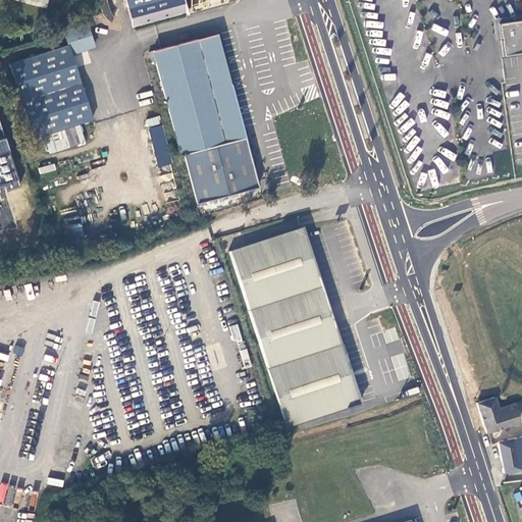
[(178,0),(124,0),(133,28),(183,14),(178,0)]
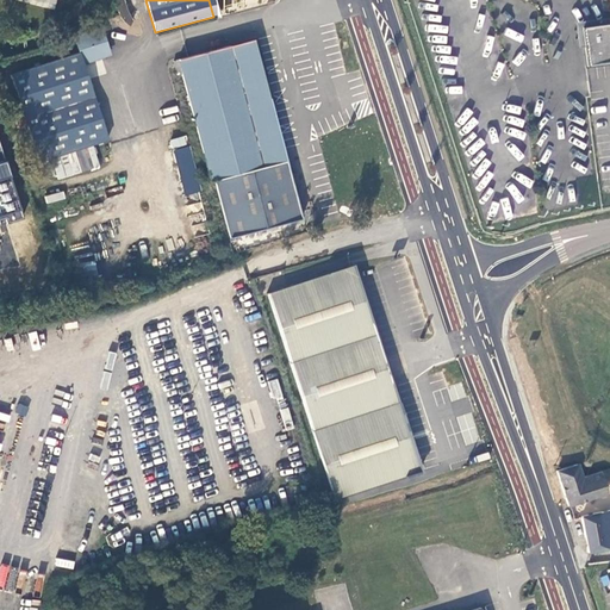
[(609,24),(582,29),(586,67),(609,62),(609,24)]
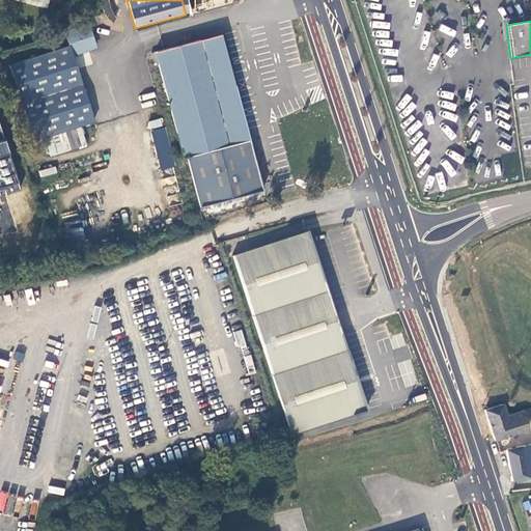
[(21,101),(23,108),(34,141),(93,121),(72,56),(92,49),(94,44),(88,24),(64,31),(68,46),(9,65),(15,82),(18,90),(21,101)]
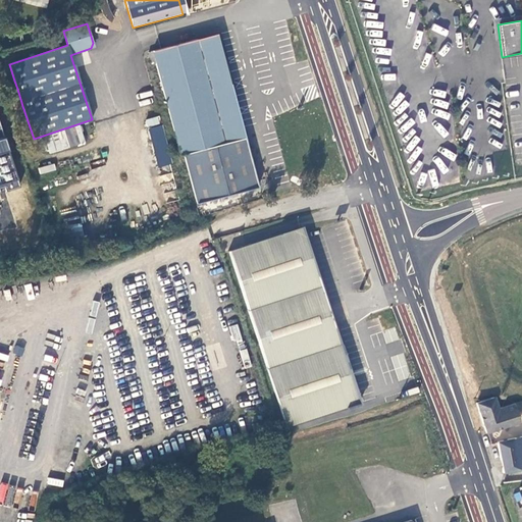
[(183,154),(244,139),(242,128),(216,34),(152,51),(148,52),(150,59),(151,59),(152,64),(155,63),(179,155),(183,154)]
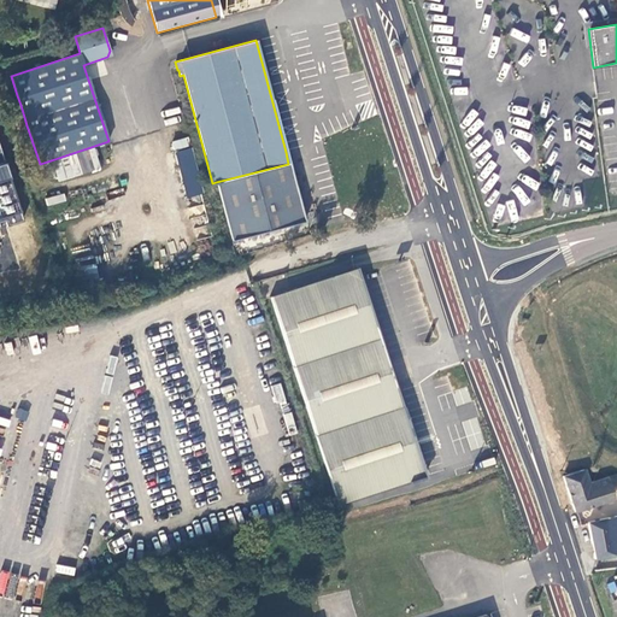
[(11,107),(21,105),(17,95),(7,98),(11,107)]
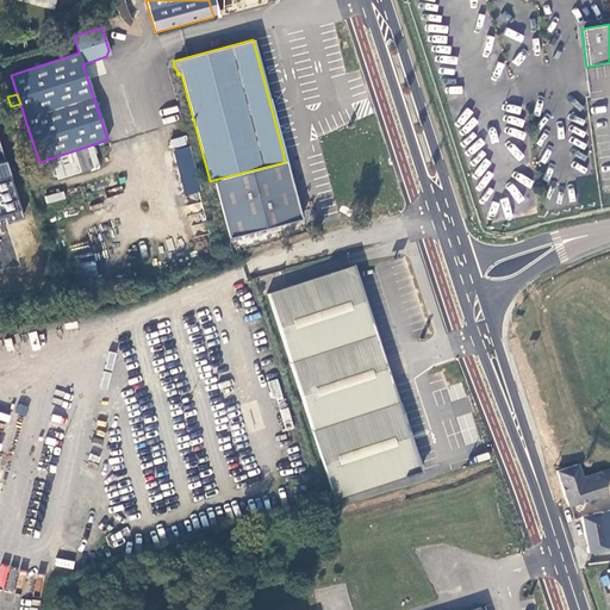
[(18,128),(26,124),(24,116),(14,118),(18,128)]
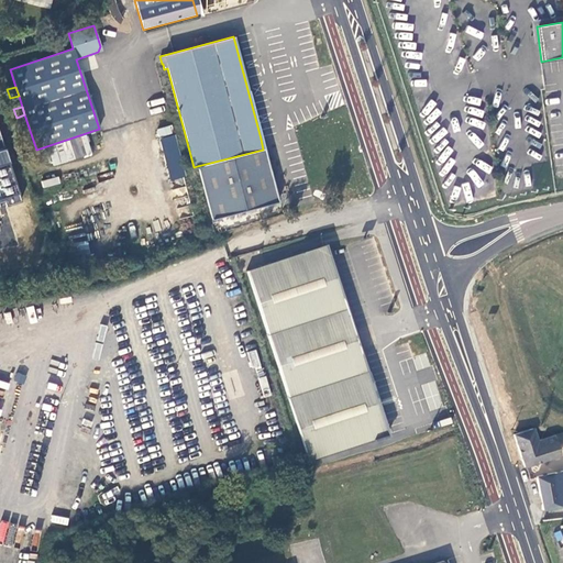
[(0,210),(20,206),(0,121),(0,210)]
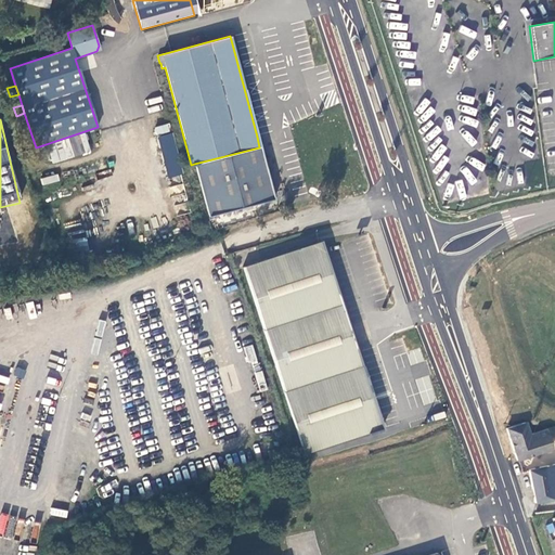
[(157,136),(168,178),(183,173),(172,132),(157,136)]
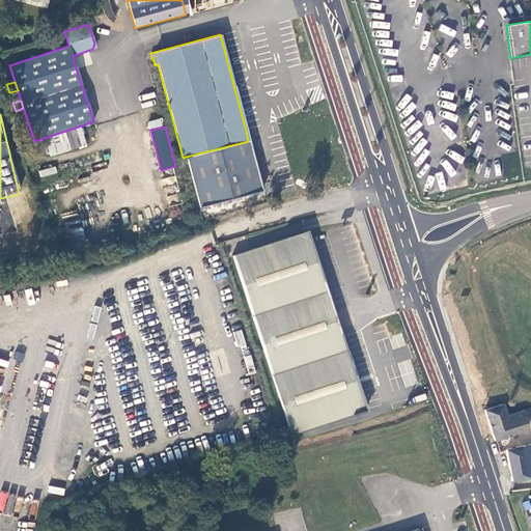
[(261,191),(248,141),(186,157),(199,207),(261,191)]
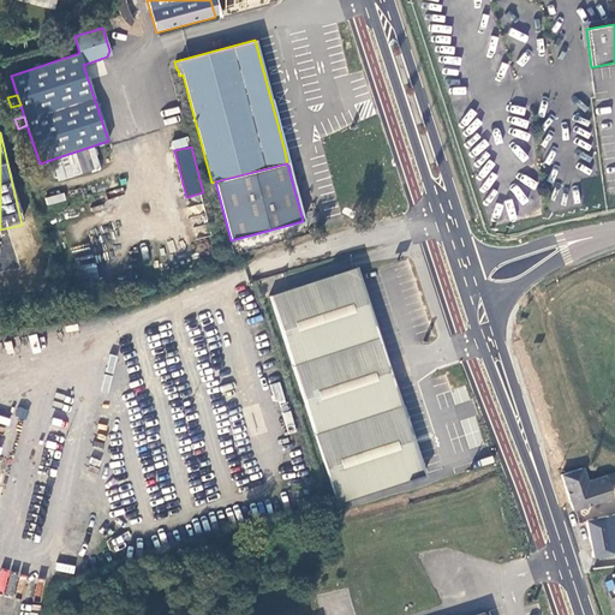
[(46,197),(47,204),(65,201),(64,193),(46,197)]
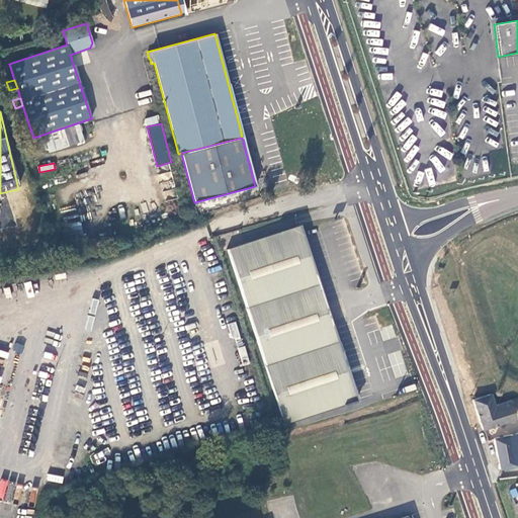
[(80,222),(65,224),(67,242),(82,239),(80,222)]
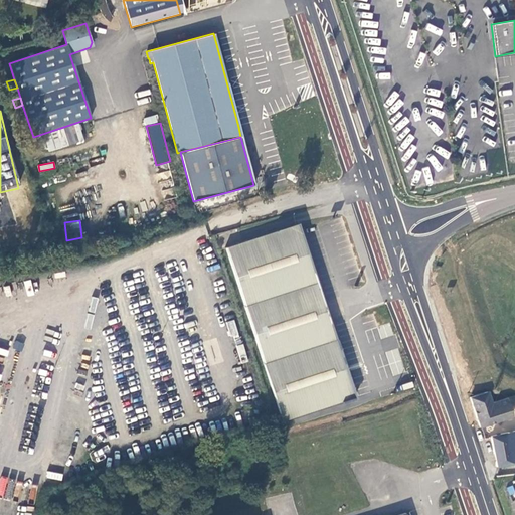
[(224,247),(281,425),(354,397),(299,230),(297,224),(224,247)]
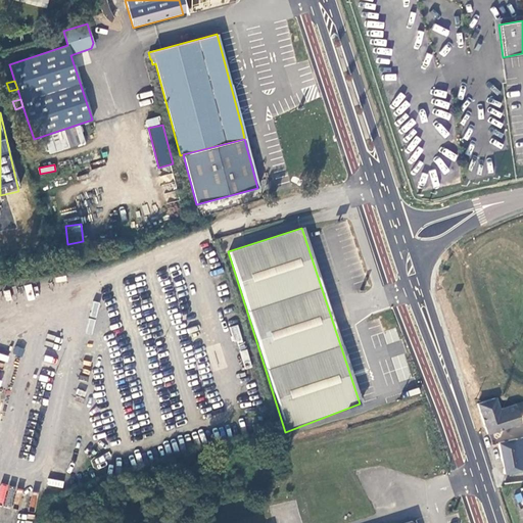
[(113,328),(109,319),(98,324),(103,333),(113,328)]
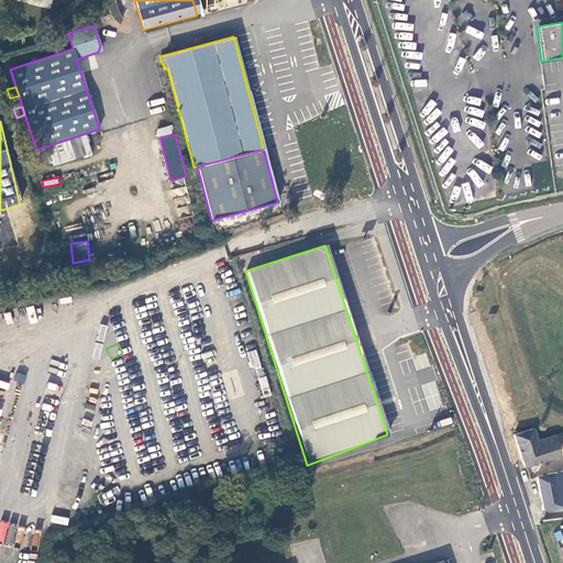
[(533,429),(514,434),(525,466),(553,457),(562,454),(562,439),(561,433),(537,441),(533,429)]
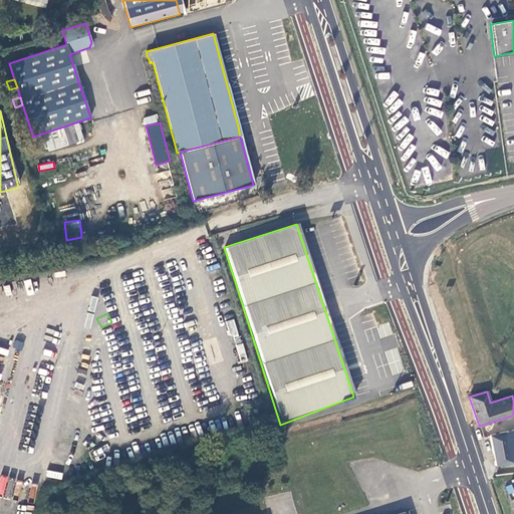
[(513,430),(490,436),(496,466),(513,462),(513,430)]
